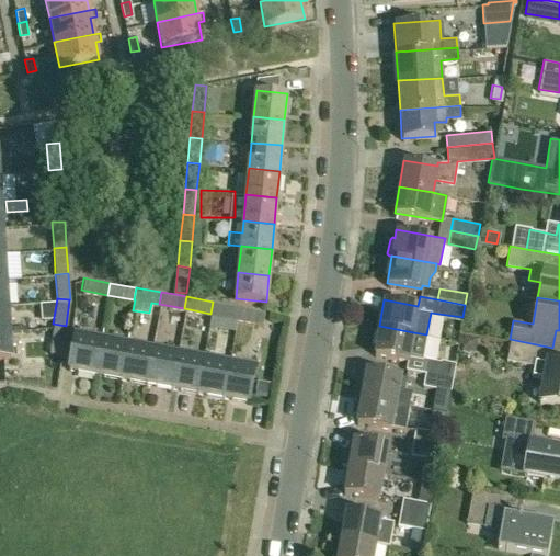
[(210,314),(236,318),(238,306),(213,302),(210,314)]
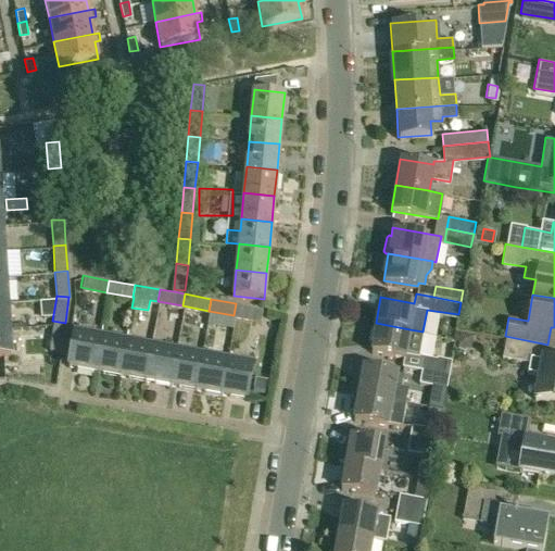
[(0,327),(9,327),(7,301),(0,301),(0,327)]
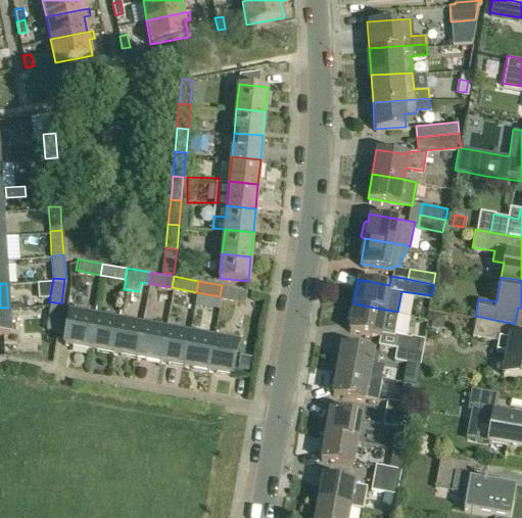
[(246,289),(222,285),(220,296),(244,300),(246,289)]
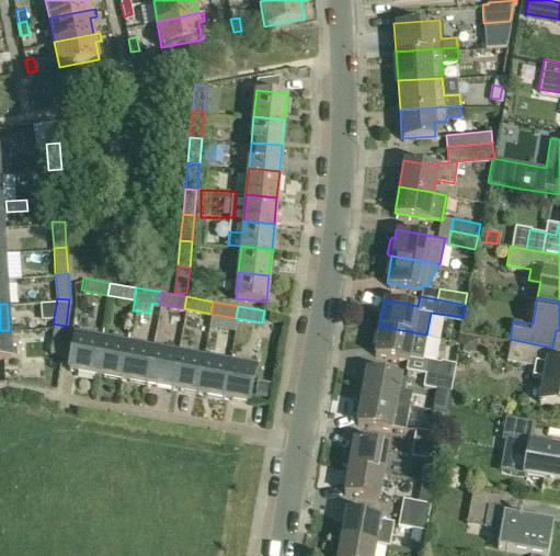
[(221,316),(219,328),(238,330),(240,319),(221,316)]
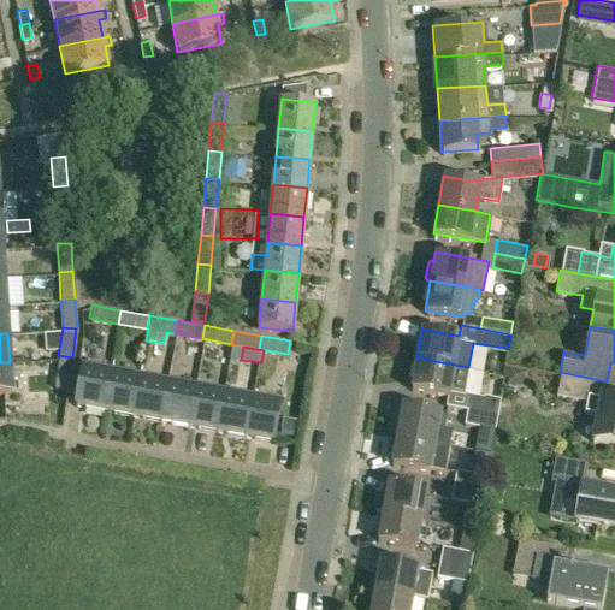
[(72,357),(58,355),(54,385),(67,386),(72,357)]
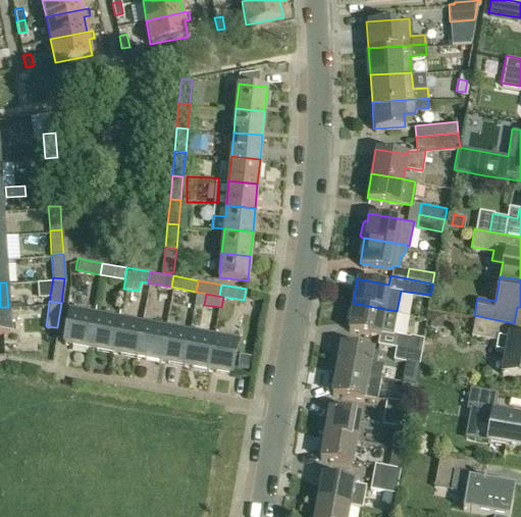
[(380,331),(393,333),(397,311),(384,309),(353,303),(348,327),(380,333),(380,331)]
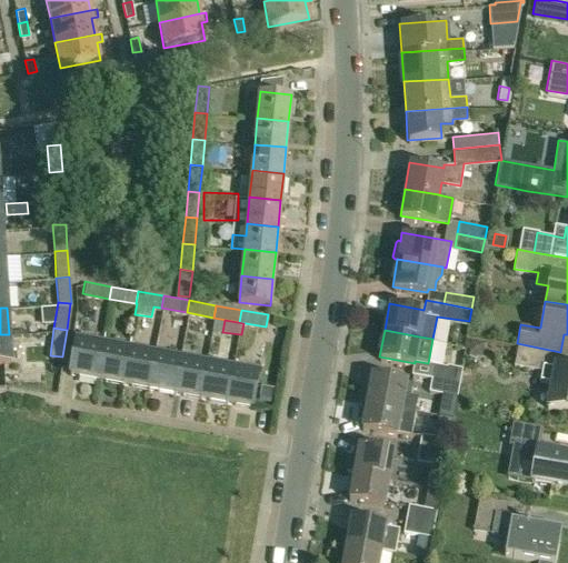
[(0,361),(10,360),(9,334),(0,334),(0,361)]
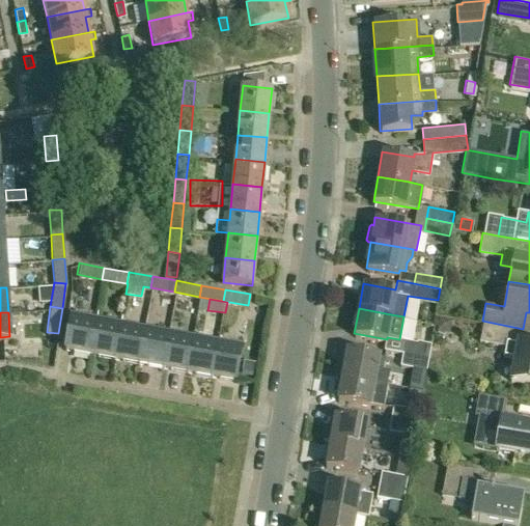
[(90,352),(95,321),(72,316),(66,348),(90,352)]
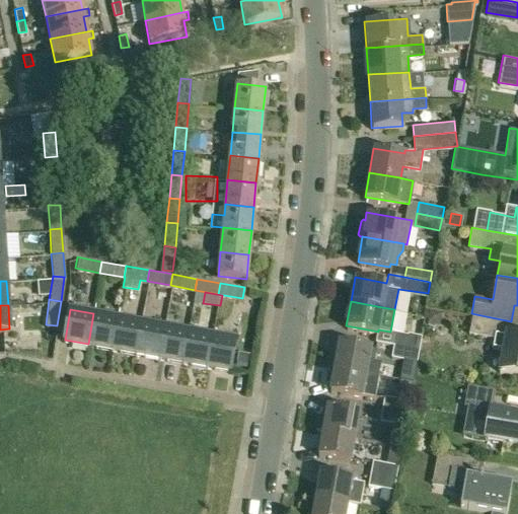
[(428,309),(426,320),(437,322),(439,311),(428,309)]
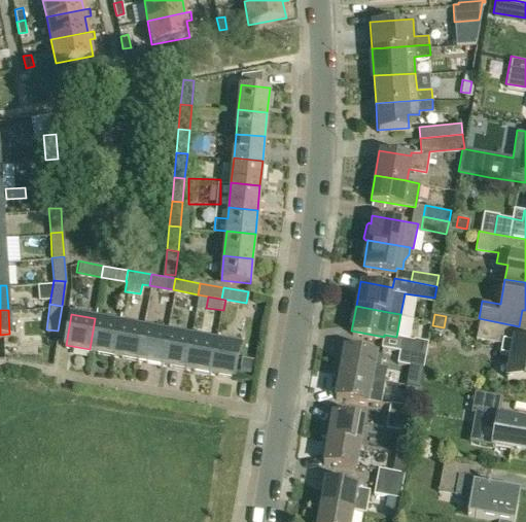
[(114,353),(119,322),(95,318),(90,349),(114,353)]
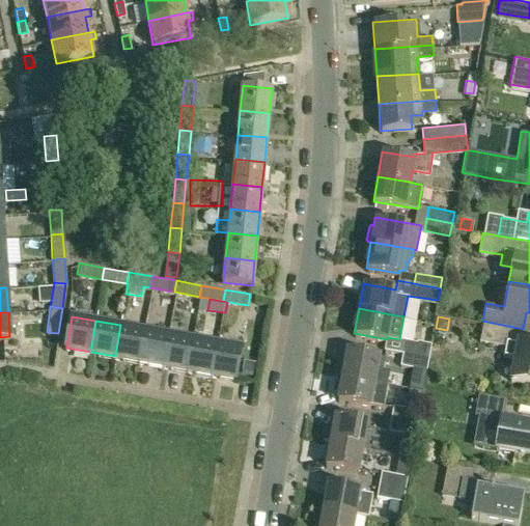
[(529,382),(529,342),(521,341),(523,329),(482,321),(479,339),(504,343),(502,354),(513,356),(509,379),(529,382)]
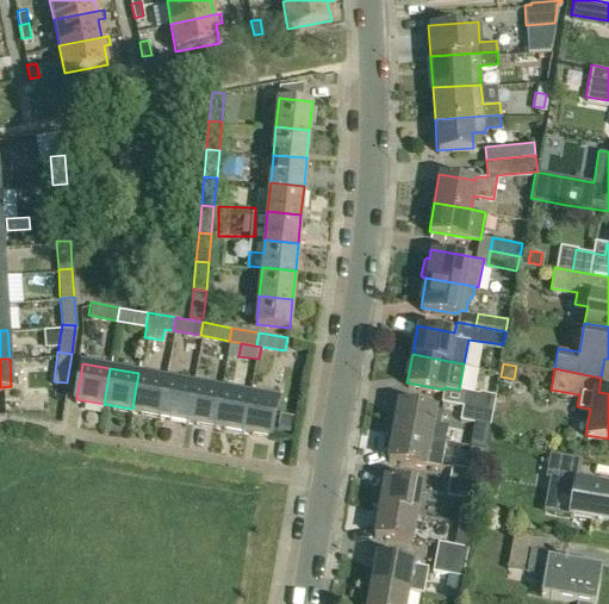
[(160,413),(167,379),(138,373),(132,409),(160,413)]
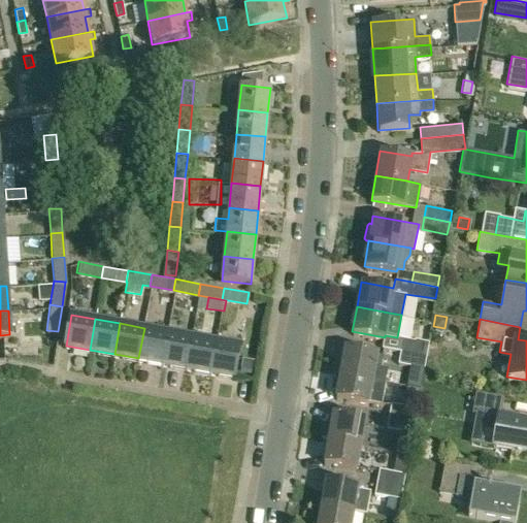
[(163,363),(168,332),(144,328),(138,358),(163,363)]
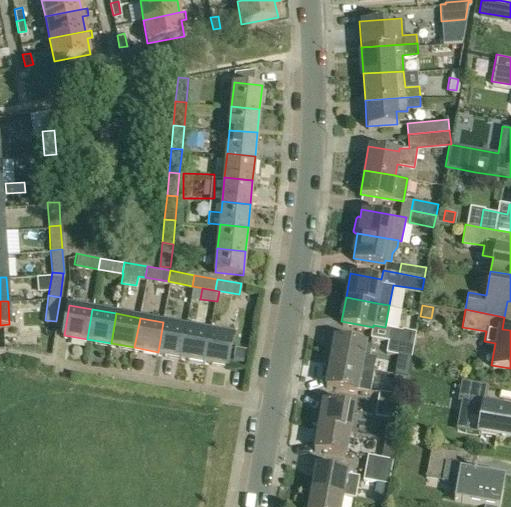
[(181,356),(187,326),(163,322),(158,352),(181,356)]
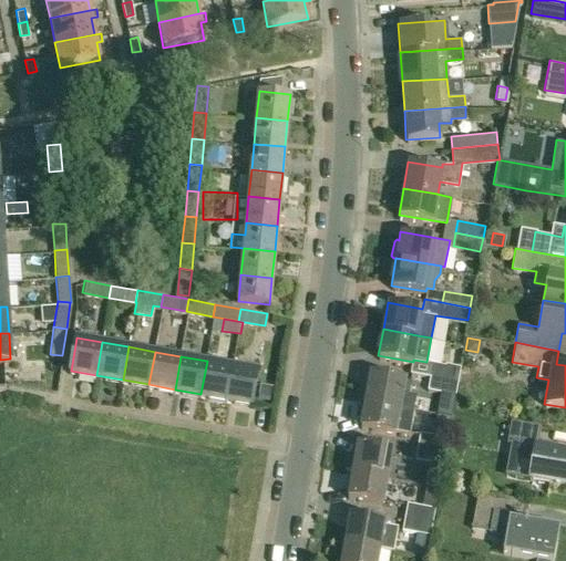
[(227,398),(233,365),(207,361),(201,394),(227,398)]
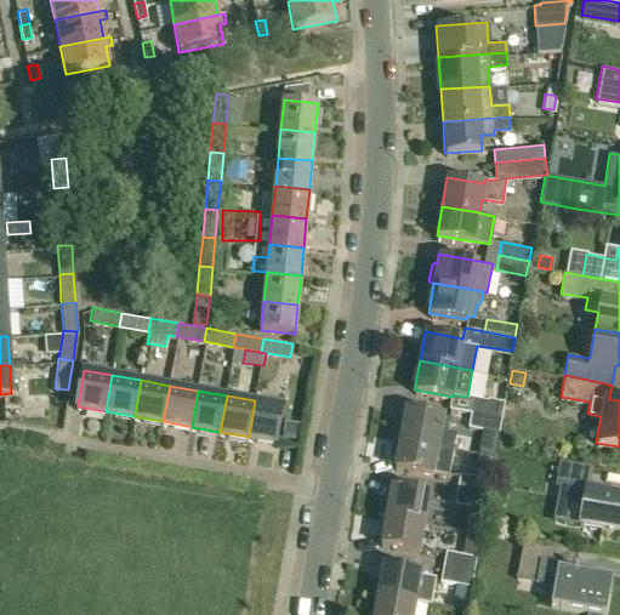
[(471,410),(501,415),(504,402),(473,397),(471,410)]
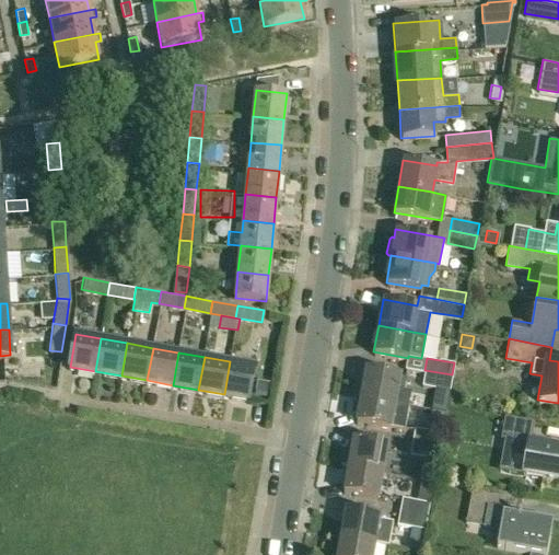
[(249,399),(256,367),(230,361),(224,394),(249,399)]
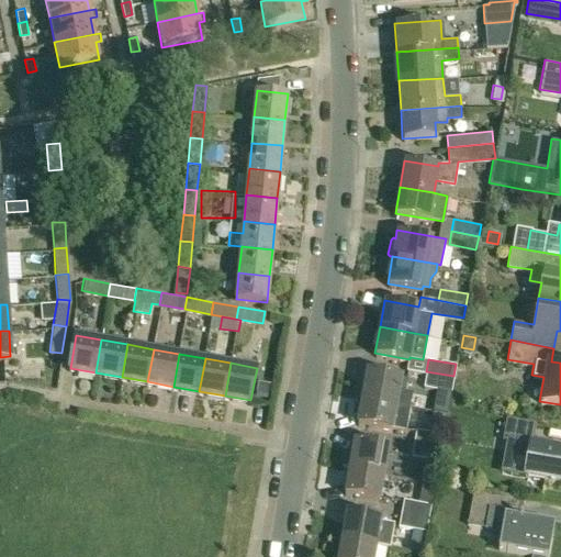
[(407,376),(401,375),(367,368),(362,394),(410,403),(412,390),(405,389),(407,376)]
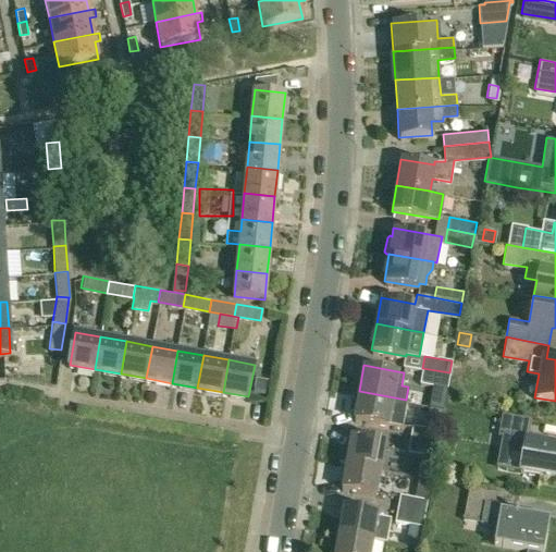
[(446,385),(449,372),(422,368),(420,381),(446,385)]
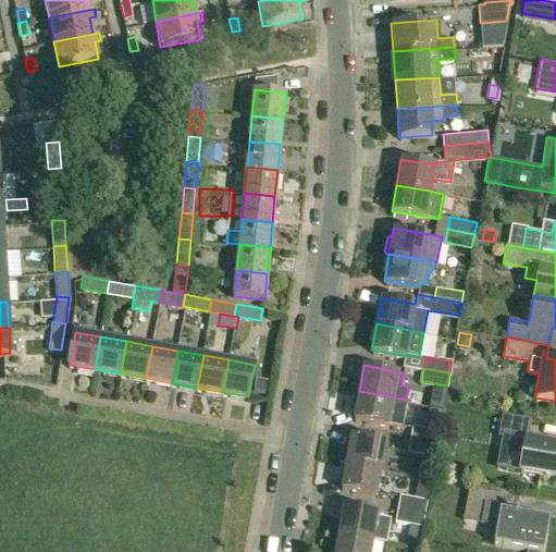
[(402,424),(406,400),(359,391),(354,417),(388,424),(388,421),(402,424)]
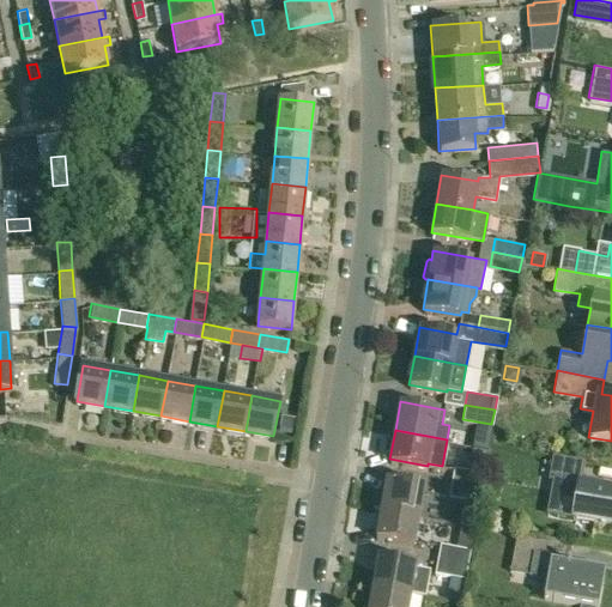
[(573,516),(611,522),(611,487),(580,481),(583,459),(551,453),(547,477),(563,479),(561,493),(576,496),(573,516)]
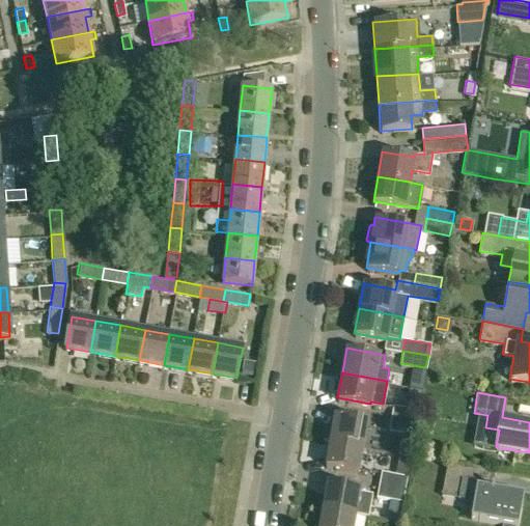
[(392,405),(390,416),(418,421),(420,410),(392,405)]
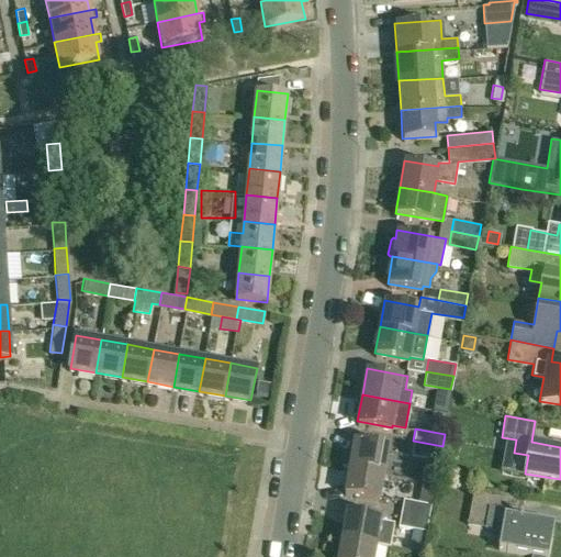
[(389,445),(355,438),(352,449),(346,448),(344,461),(350,463),(349,465),(384,471),(389,445)]
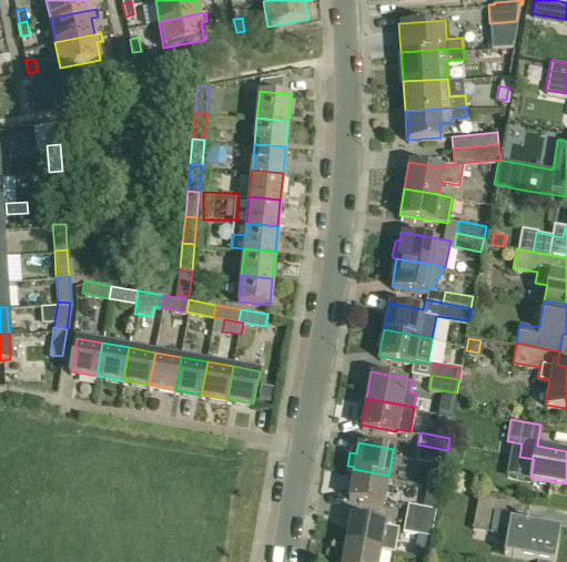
[(439,486),(447,450),(417,445),(415,458),(429,461),(426,483),(439,486)]
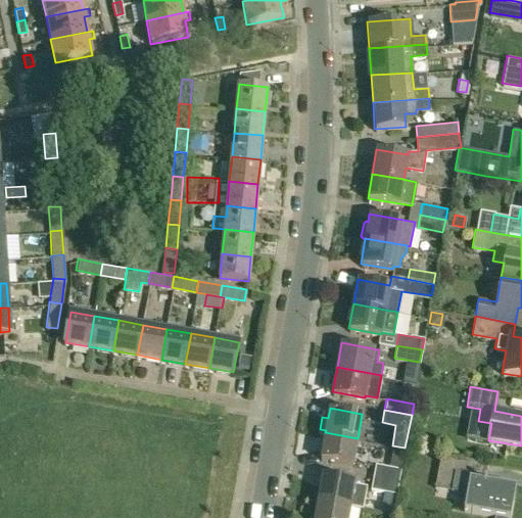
[(352,463),(358,438),(325,432),(321,457),(352,463)]
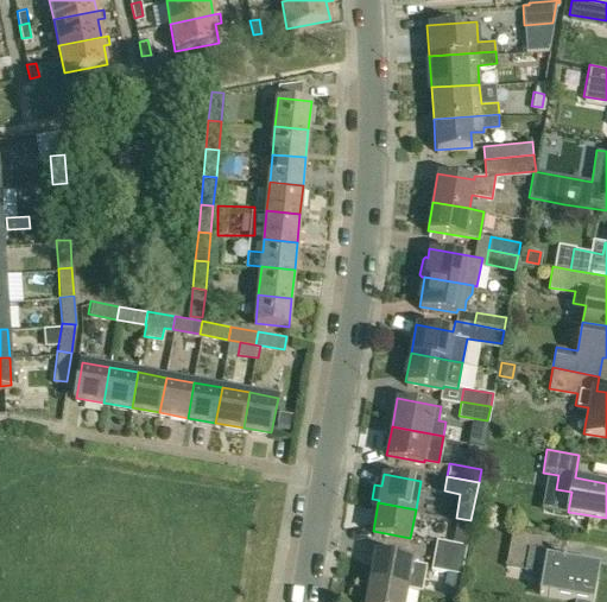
[(600,564),(563,557),(567,534),(513,525),(506,564),(542,571),(538,590),(593,600),(600,564)]
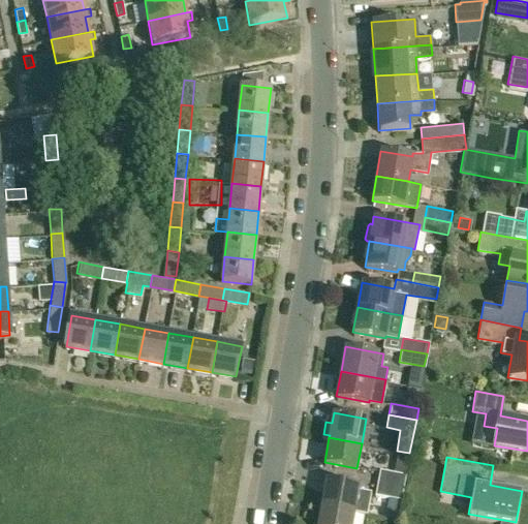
[(378,481),(403,485),(405,473),(380,468),(378,481)]
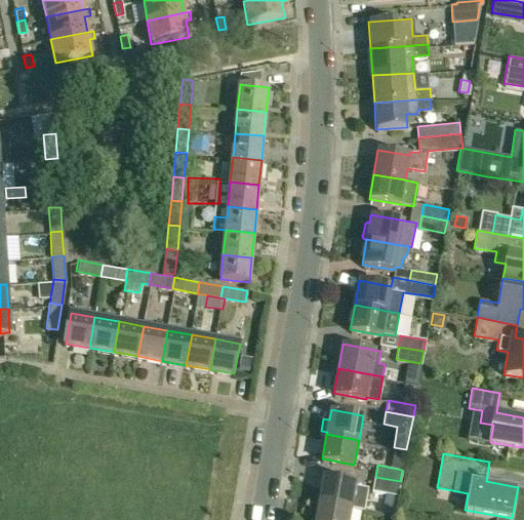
[(356,481),(324,476),(319,501),(352,506),(364,508),(368,486),(355,484),(356,481)]
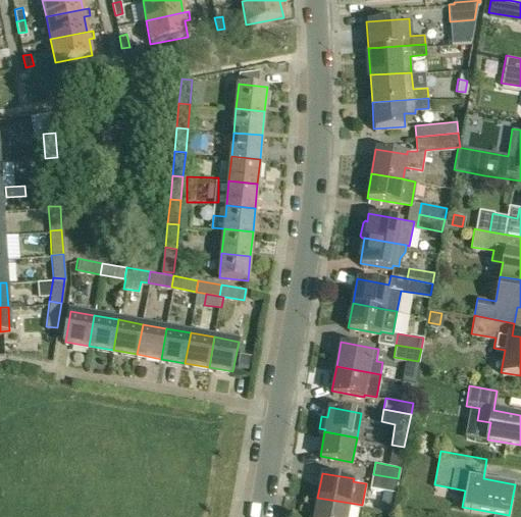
[(398,478),(373,474),(370,486),(396,490),(398,478)]
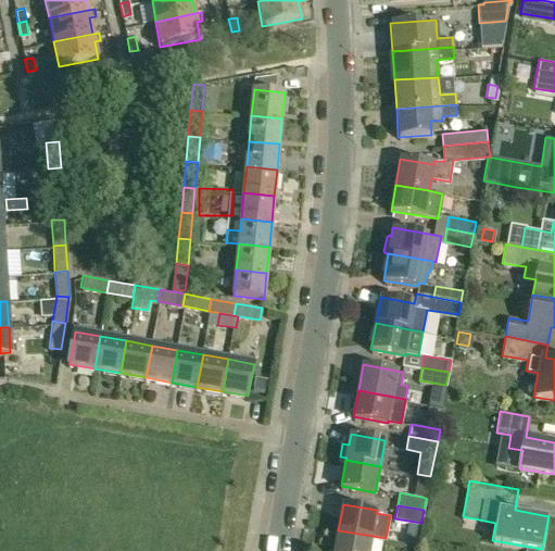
[(369,550),(373,536),(338,530),(333,550),(369,550)]
